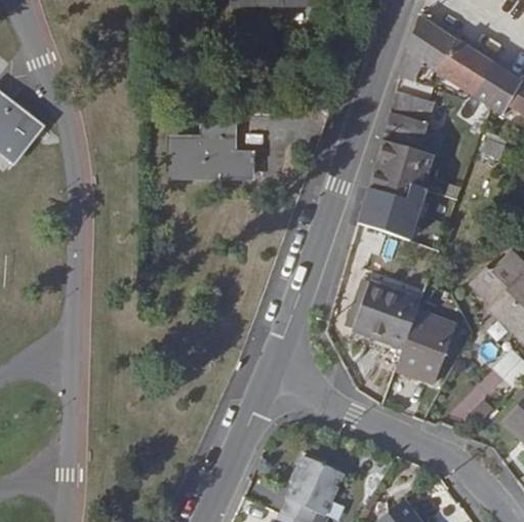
[(424,61),(437,70),(457,37),(421,14),(406,48),(398,73),(416,81),(424,61)]
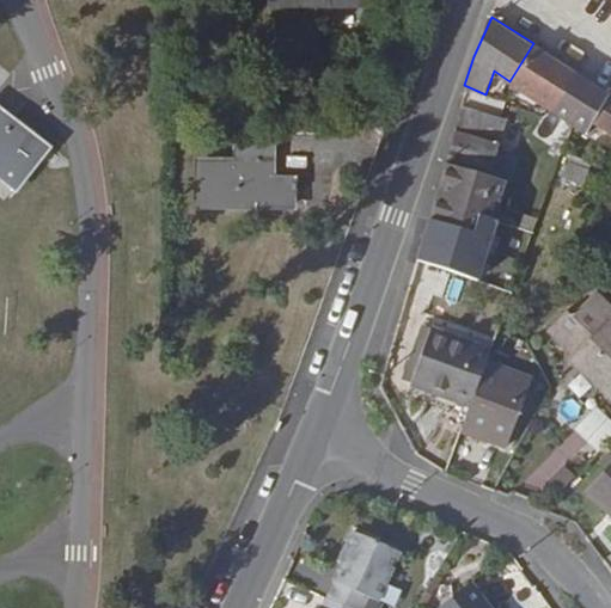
[(533,43),(509,81),(554,111),(579,71),(533,43)]
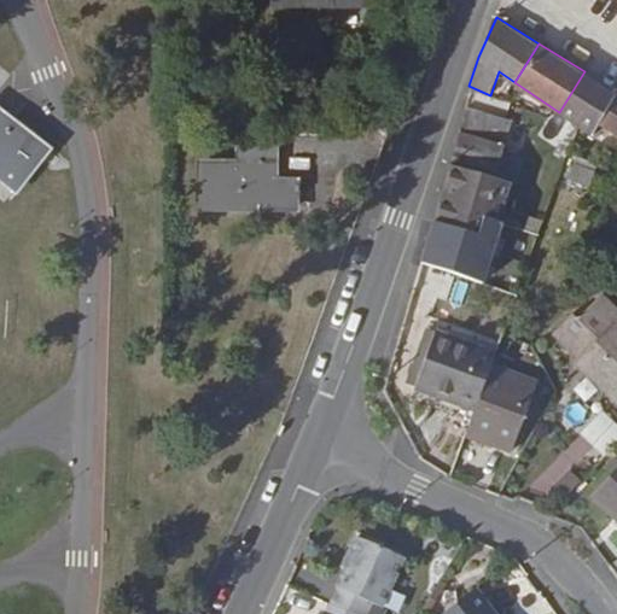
[(585,71),(559,112),(592,133),(599,122),(609,105),(616,94),(616,91),(585,71)]
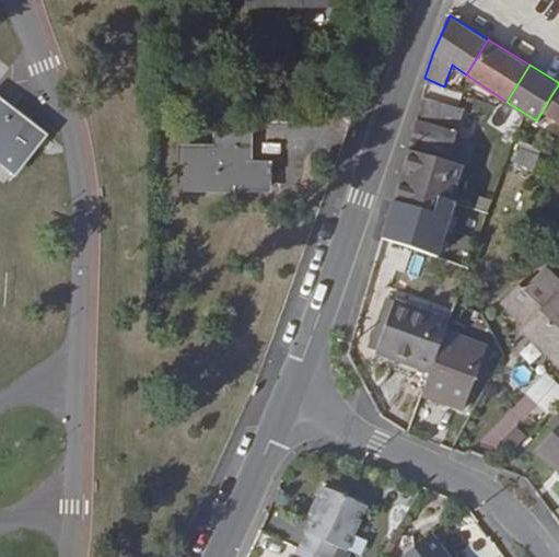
[(551,95),(543,111),(558,119),(558,85),(551,95)]
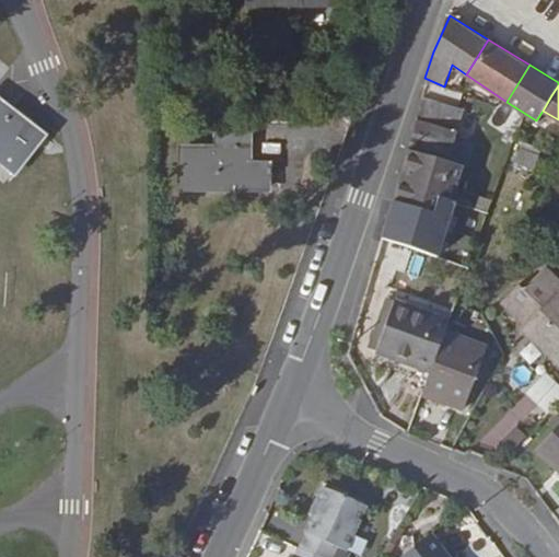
[(409,148),(449,160),(465,105),(424,94),(409,148)]
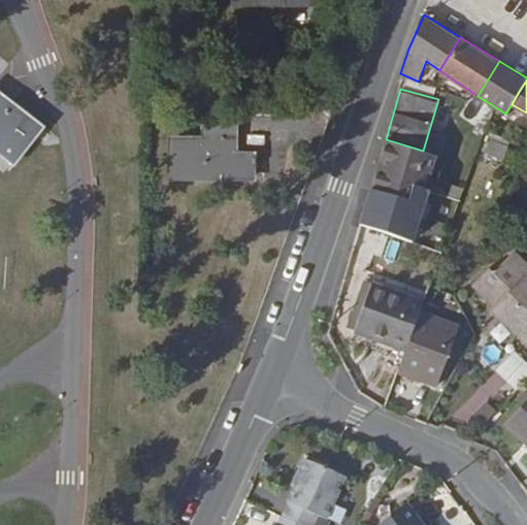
[(0,148),(15,160),(42,125),(0,91),(0,148)]
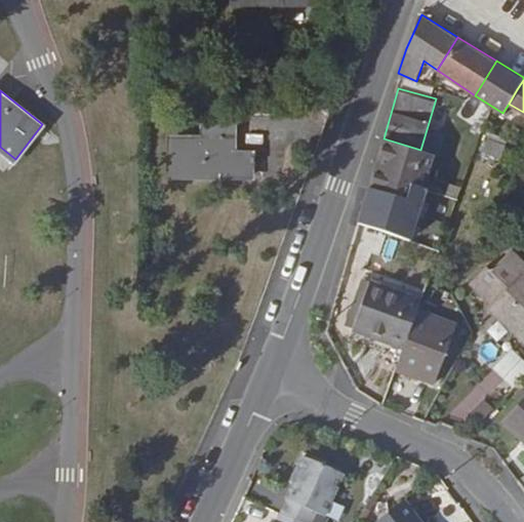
[(455,104),(436,98),(420,150),(435,154),(439,155),(455,104)]
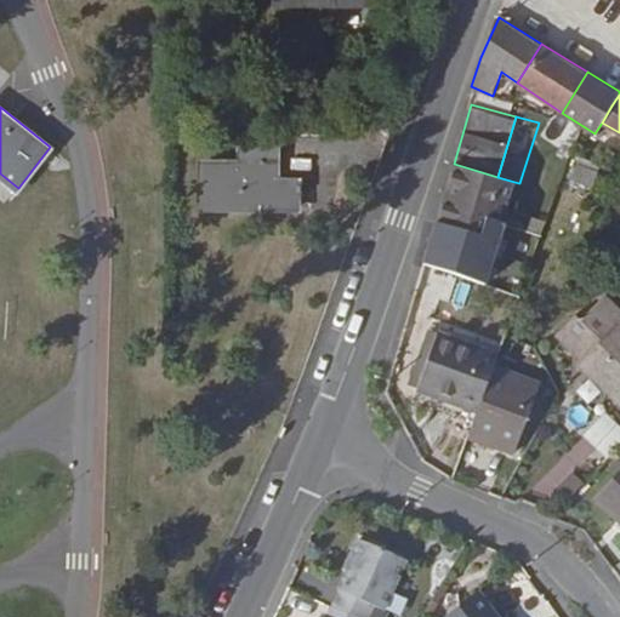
[(202,161),(202,210),(300,210),(302,177),(279,176),(279,138),(239,137),(239,161),(202,161)]
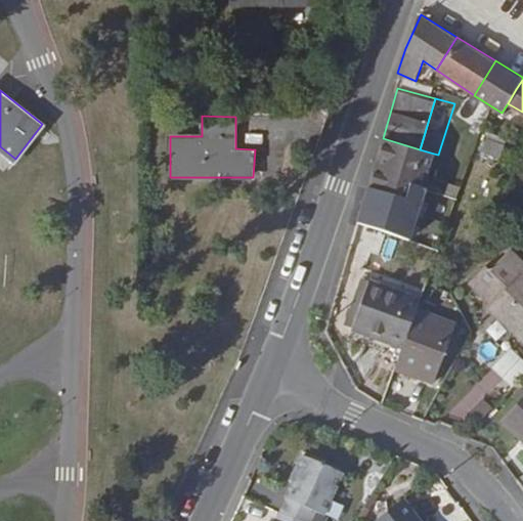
[(488,136),(483,149),(500,157),(506,143),(488,136)]
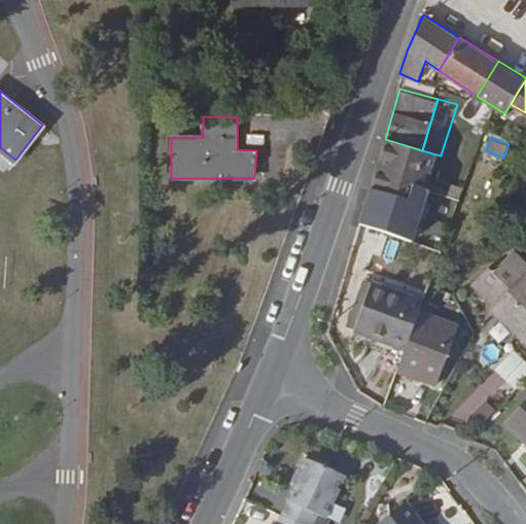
[(371,187),(399,196),(409,199),(413,183),(427,187),(436,154),(422,150),(385,139),(371,187)]
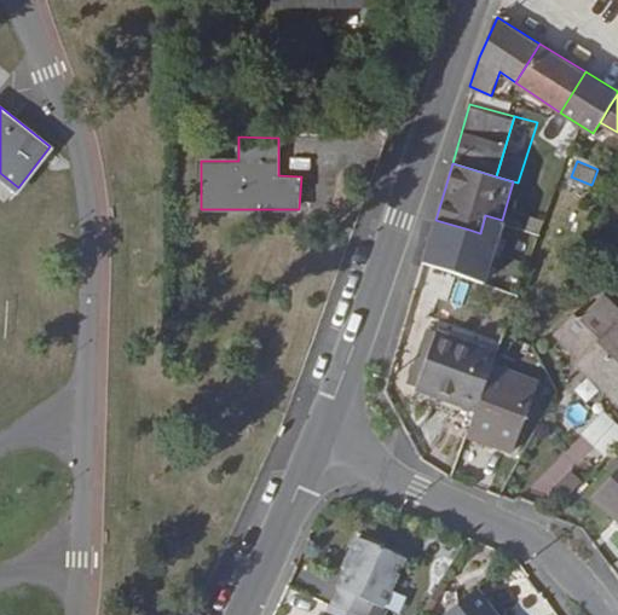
[(435,220),(432,233),(465,244),(469,230),(435,220)]
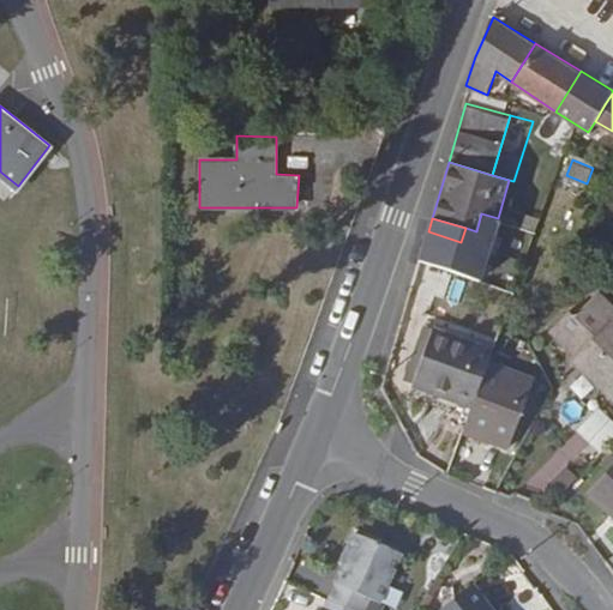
[(428,231),(424,249),(455,258),(461,242),(428,231)]
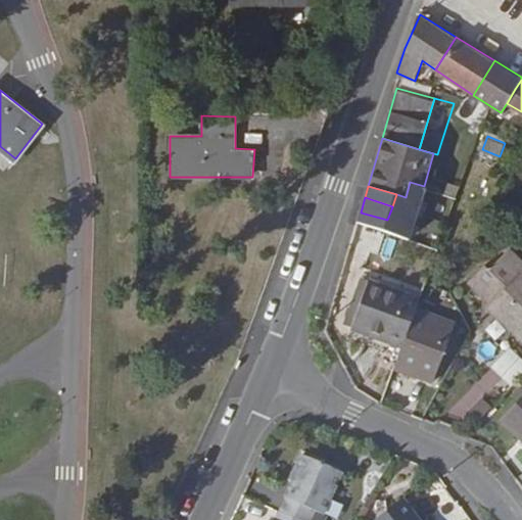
[(359,221),(381,228),(385,230),(388,221),(387,220),(361,213),(358,221),(359,221)]
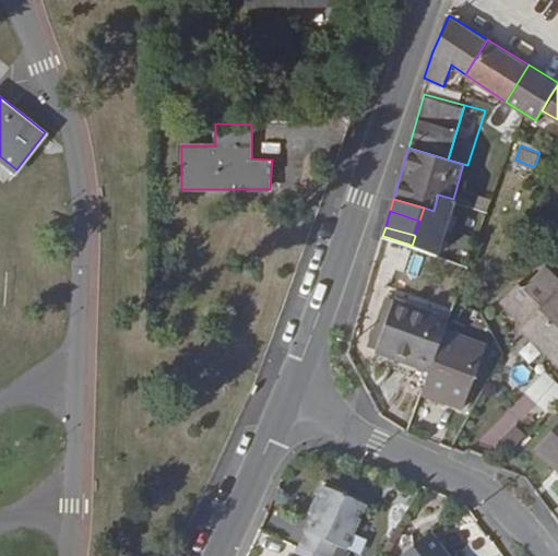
[(383,236),(380,247),(404,255),(407,244),(383,236)]
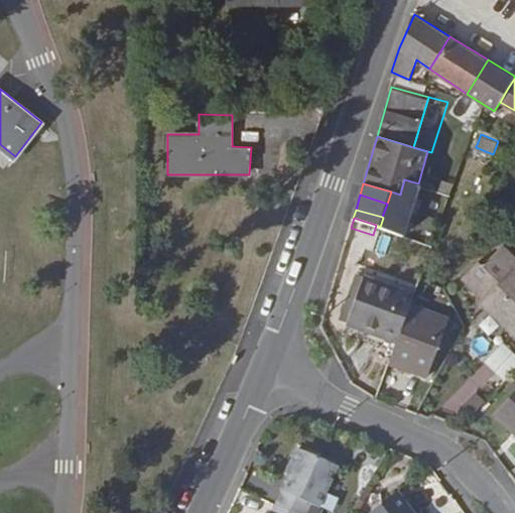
[(514,252),(502,241),(483,263),(478,259),(463,276),(484,297),(480,300),(514,335),(514,252)]
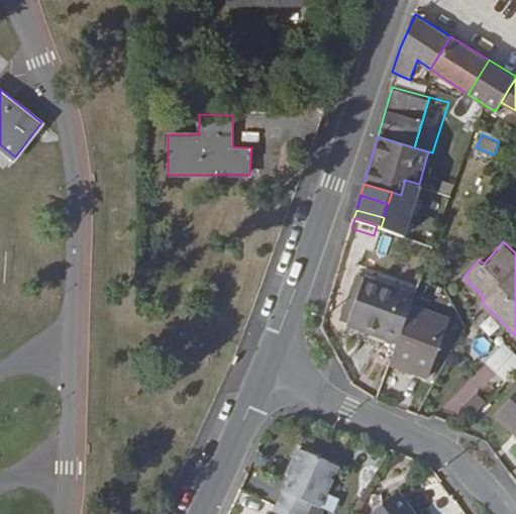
[(341,318),(399,339),(412,302),(416,293),(358,273),(341,318)]
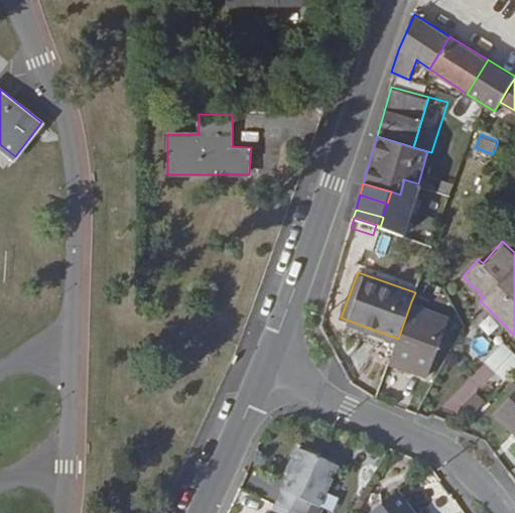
[(411,301),(398,339),(390,361),(428,375),(449,314),(411,301)]
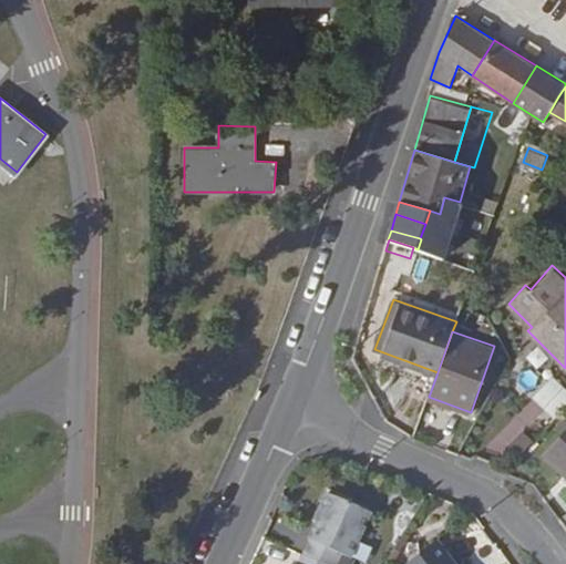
[(565,383),(554,373),(534,396),(557,417),(565,406),(565,383)]
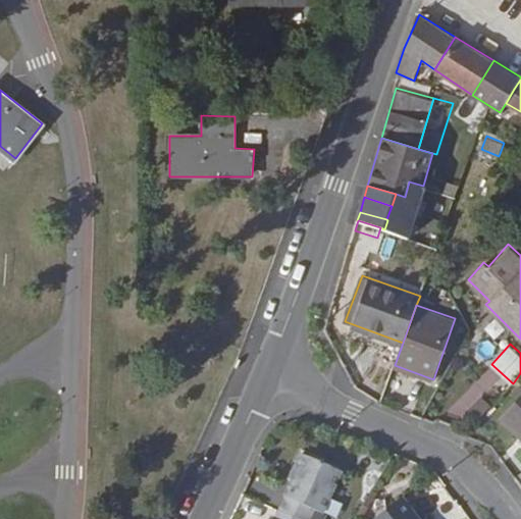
[(520,395),(500,416),(520,436),(520,395)]
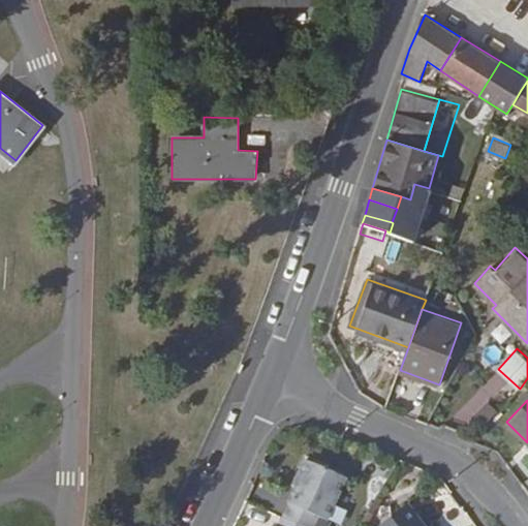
[(344,483),(303,464),(296,481),(299,482),(286,507),(287,507),(280,522),(278,525),(312,525),(315,521),(323,525),(344,483)]
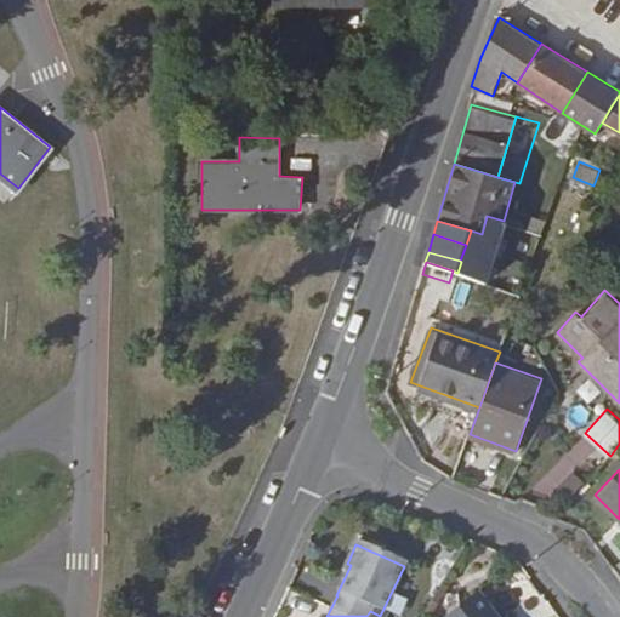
[(500,616),(478,588),(439,616),(500,616)]
